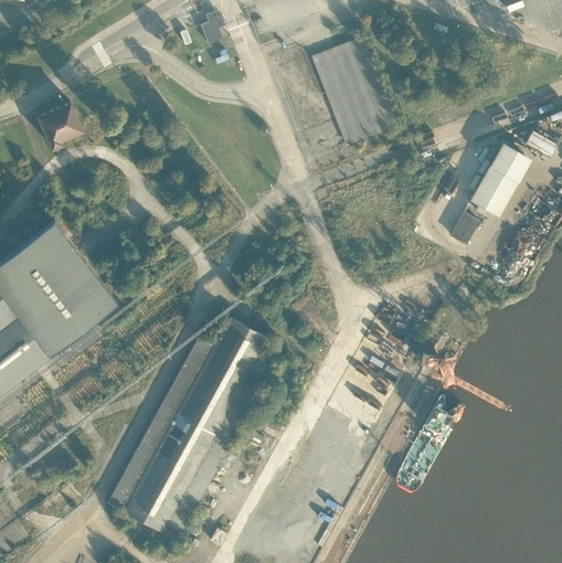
[(197,25),(203,45),(218,40),(214,28),(221,25),(215,11),(202,16),(204,22),(197,25)]
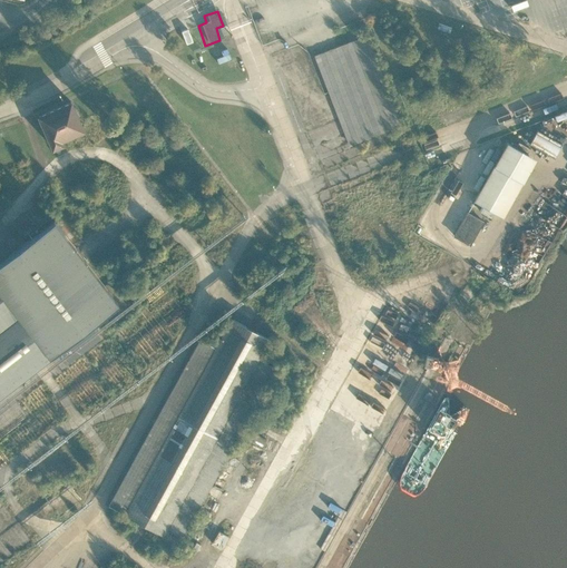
[(359,43),(312,62),(346,152),(399,130),(365,40),(359,43)]
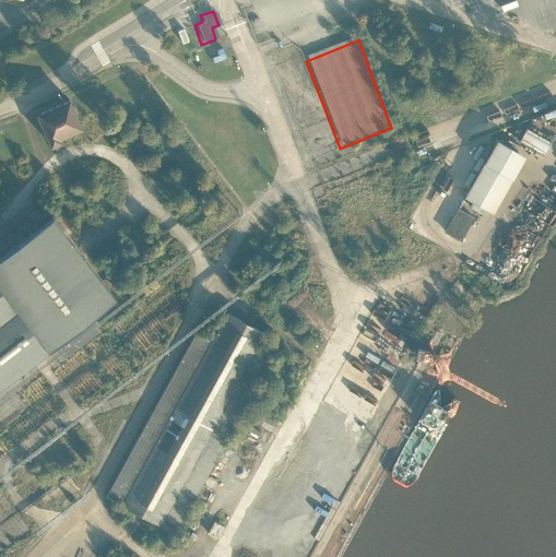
[(80,132),(68,102),(30,117),(42,147),(80,132)]
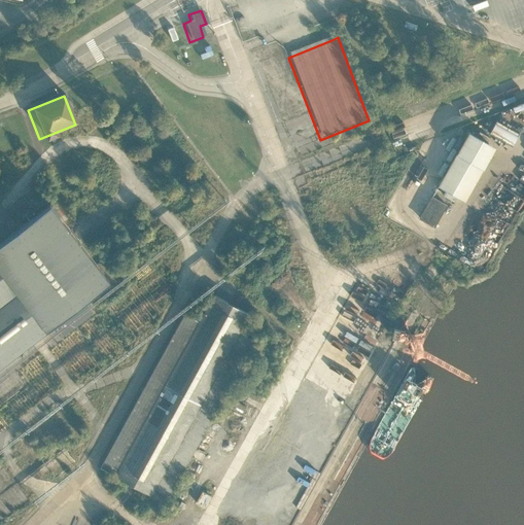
[(513,147),(520,135),(494,120),(488,133),(513,147)]
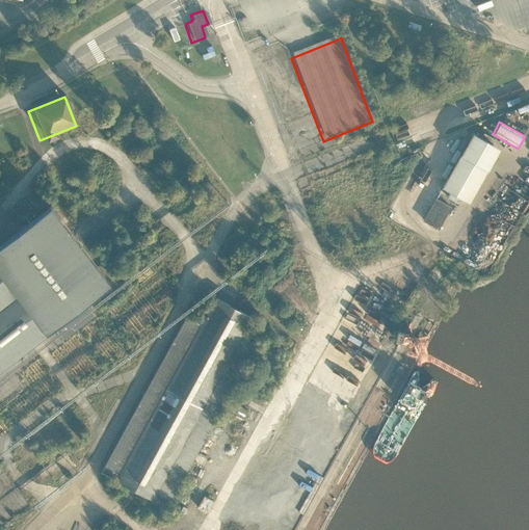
[(469,205),(499,150),(472,134),(441,190),(469,205)]
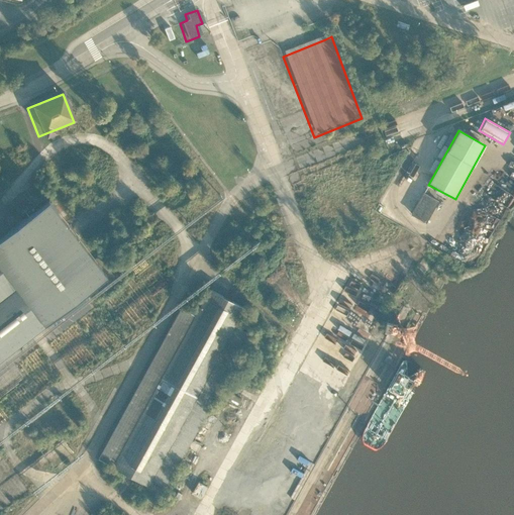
[(437,201),(424,193),(411,216),(426,223),(437,201)]
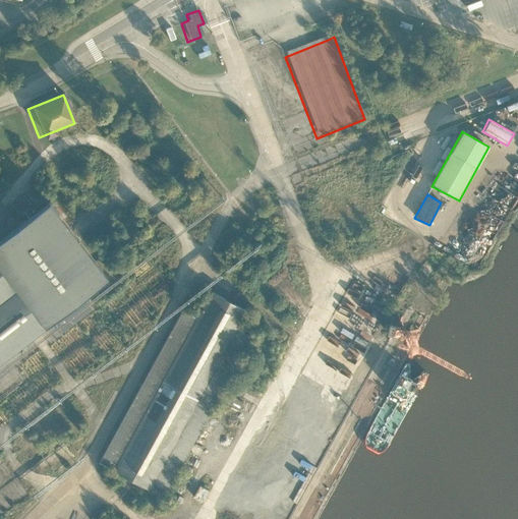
[(0,359),(110,273),(50,197),(0,237),(0,359)]
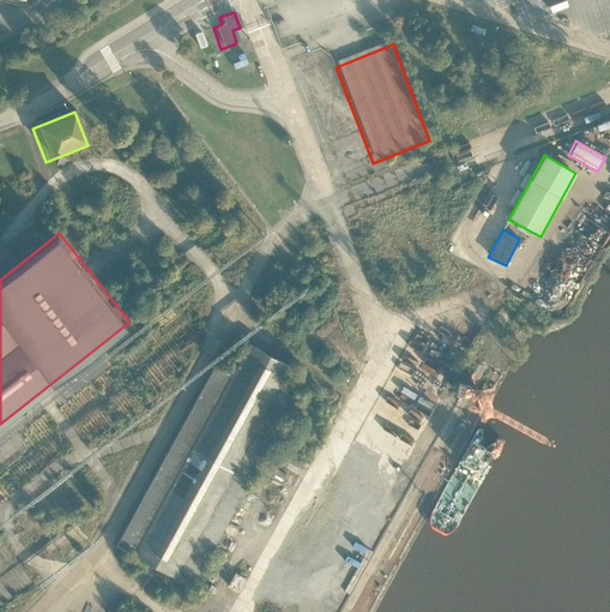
[(216,367),(116,549),(195,588),(296,399),(278,390),(289,365),(251,347),(235,378),(216,367)]
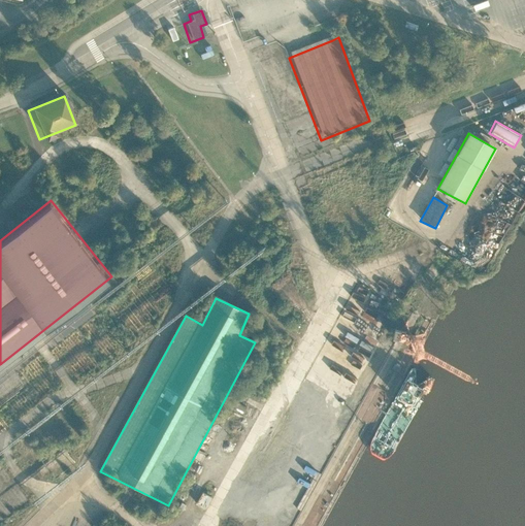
[(236,402),(232,412),(242,417),(247,407),(236,402)]
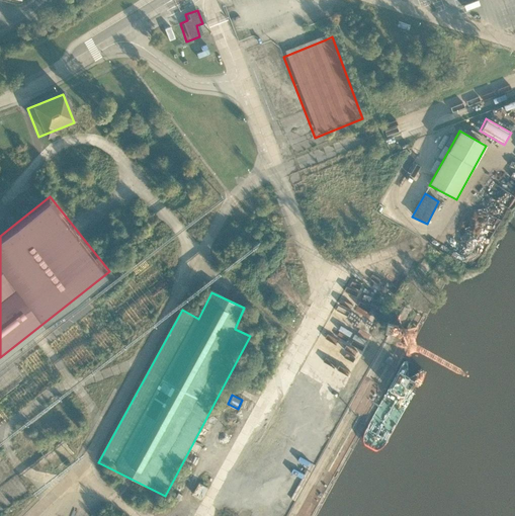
[(54,470),(77,455),(64,437),(41,452),(54,470)]
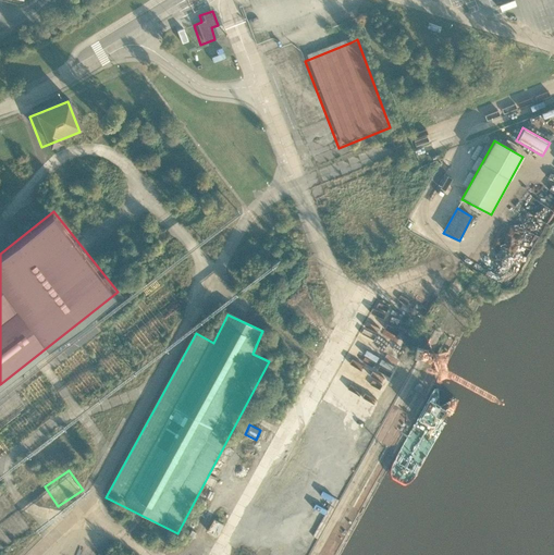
[(217,537),(223,525),(213,520),(208,531),(217,537)]
